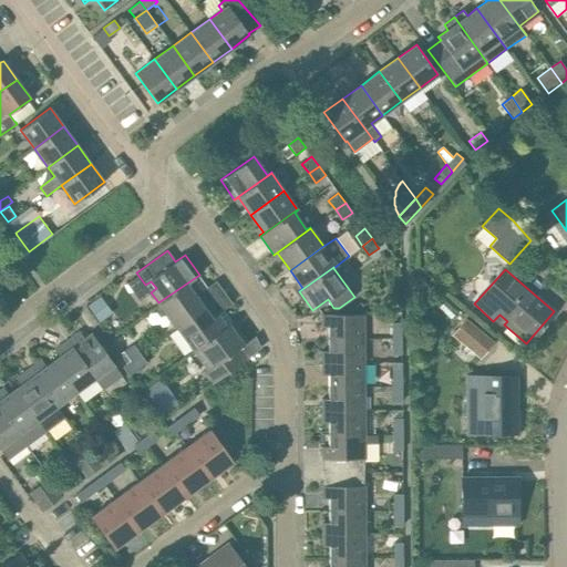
[(176,327),(204,307),(196,296),(202,291),(193,280),(199,275),(158,302),(176,327)]
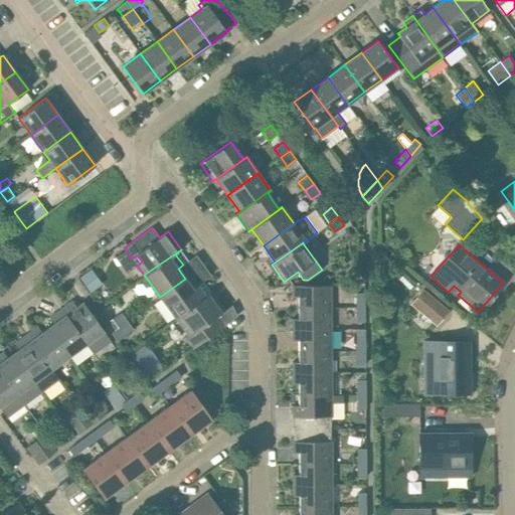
[(91,269),(79,278),(90,292),(102,284),(91,269)]
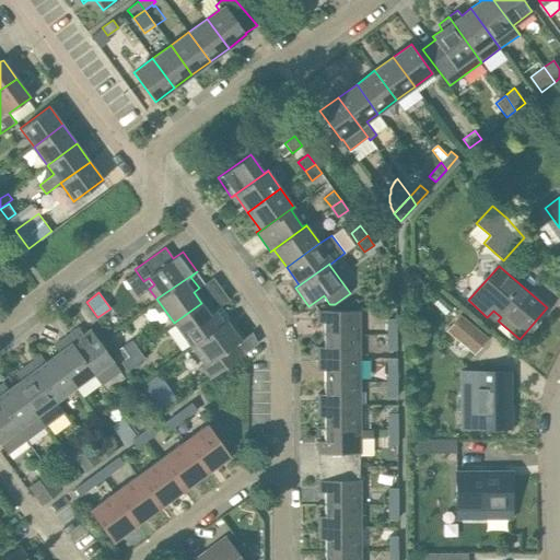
[(191,346),(231,317),(230,317),(223,322),(216,311),(210,314),(201,303),(174,323),(191,346)]
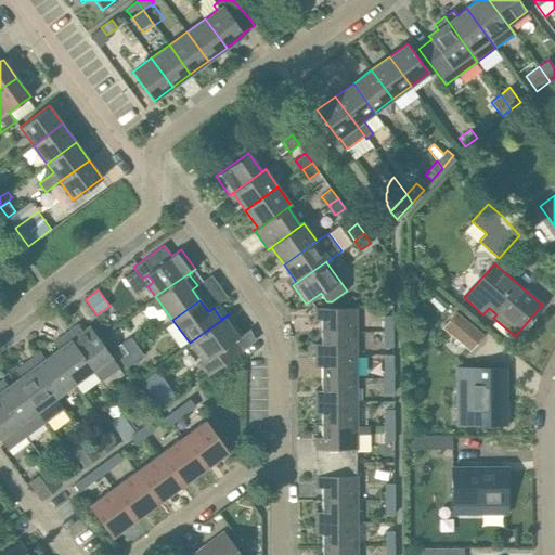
[(321,332),(357,332),(356,308),(314,308),(314,320),(321,320),(321,332)]
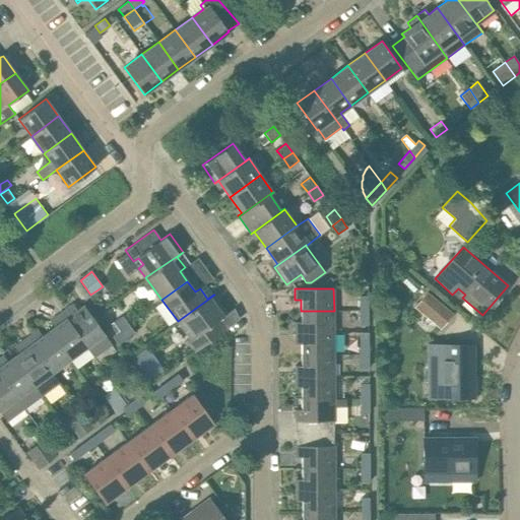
[(429,291),(415,308),(441,329),(454,313),(429,291)]
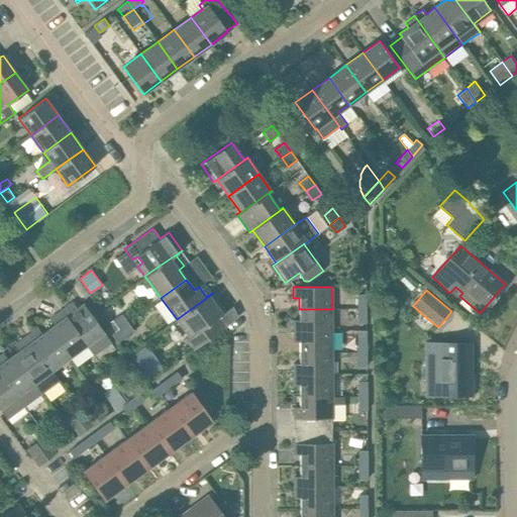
[(194,349),(223,328),(216,318),(226,311),(213,293),(177,319),(184,330),(189,326),(194,333),(186,339),(194,349)]
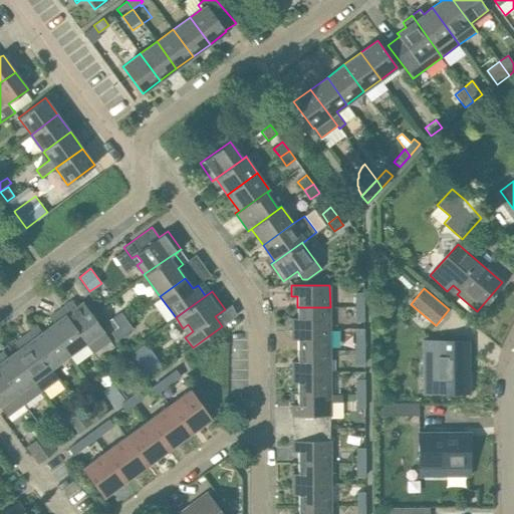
[(355,307),(364,306),(364,293),(355,293),(355,298),(355,306),(355,307)]
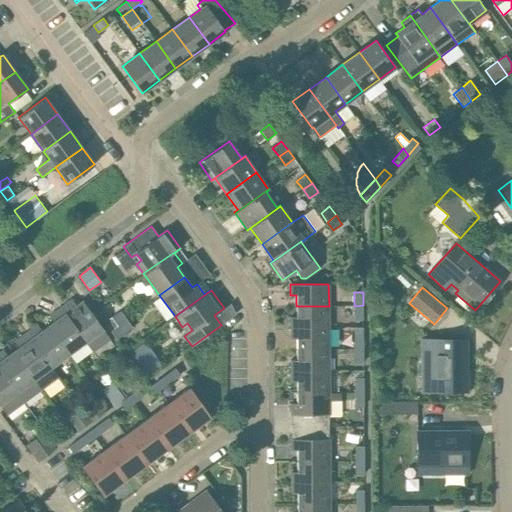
[(103,329),(83,300),(76,305),(72,299),(61,307),(93,352),(110,339),(103,329)]
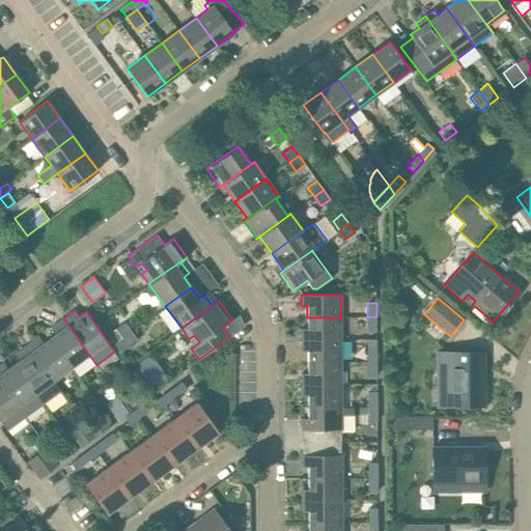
[(367,332),(375,331),(376,331),(376,316),(367,317),(367,332)]
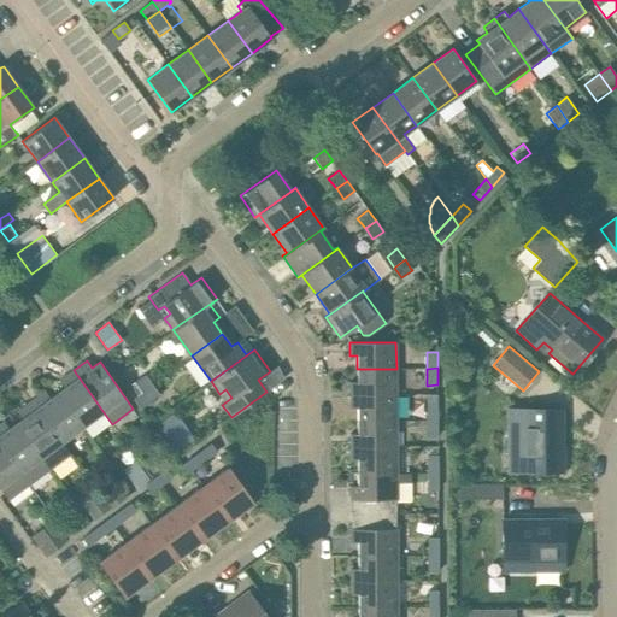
[(397,394),(397,371),(397,369),(357,369),(357,382),(350,382),(350,394),(397,394)]
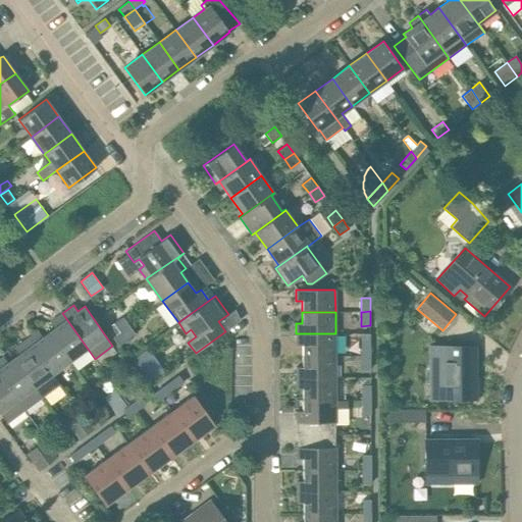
[(95,359),(62,313),(50,322),(55,328),(49,332),(70,361),(87,349),(95,359)]
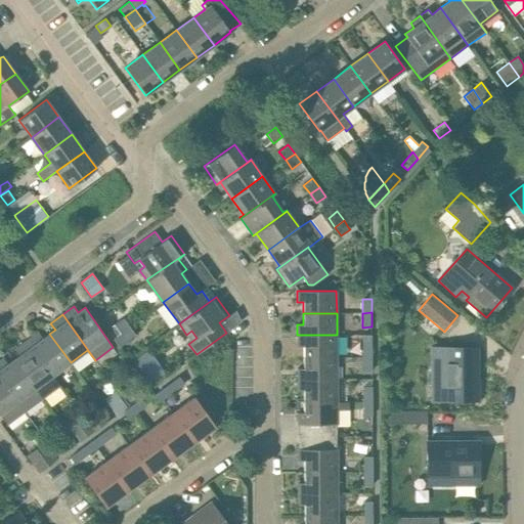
[(117,337),(130,326),(123,317),(110,328),(117,336),(117,337)]
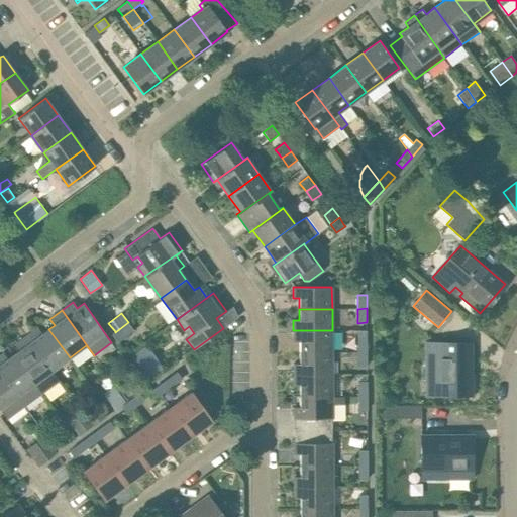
[(115,331),(111,334),(118,343),(134,331),(128,322),(115,332),(115,331)]
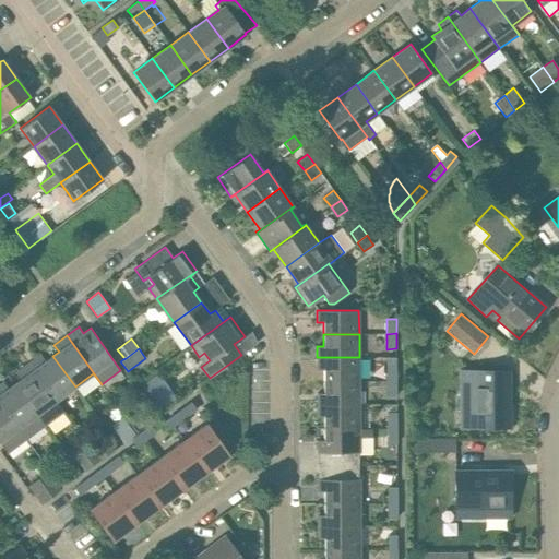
[(75,387),(52,356),(46,360),(42,354),(28,364),(56,401),(75,387)]
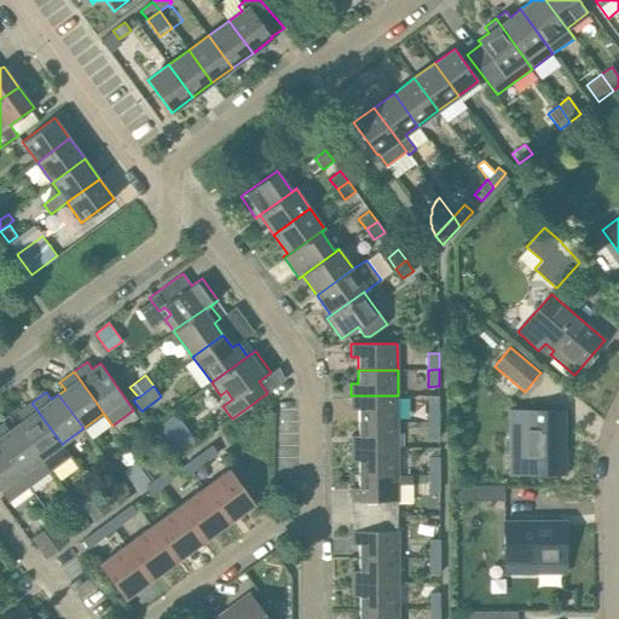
[(398,422),(398,403),(398,395),(351,395),(351,409),(358,409),(358,422),(398,422)]
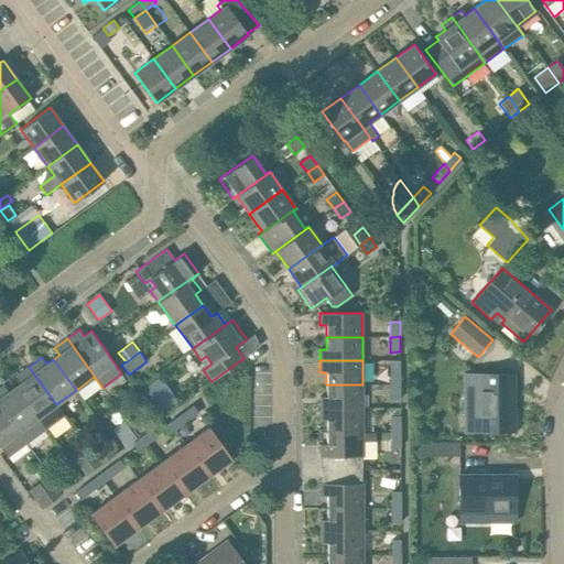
[(56,404),(29,367),(17,376),(21,382),(15,387),(45,429),(64,415),(56,404)]
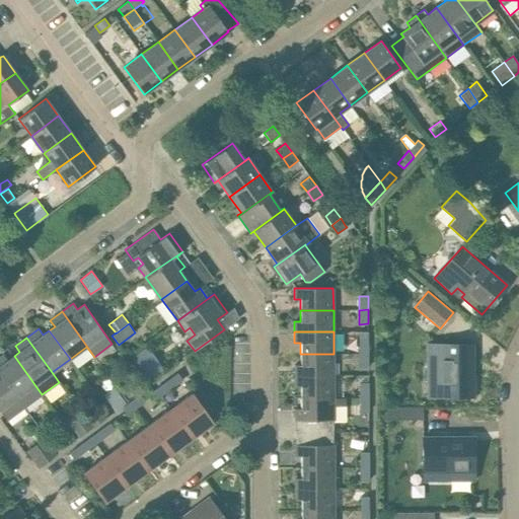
[(359,340),(359,353),(368,353),(368,340),(359,340)]
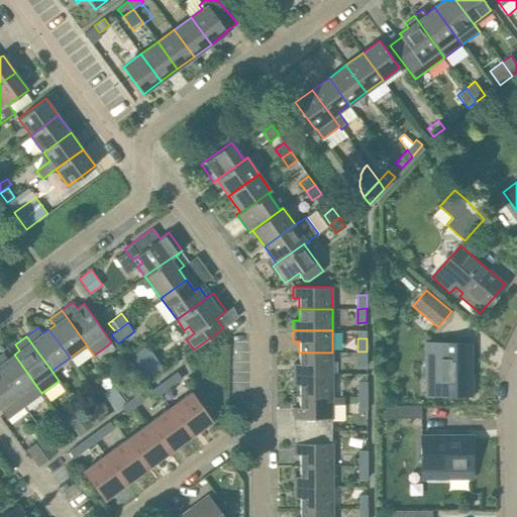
[(424,364),(424,396),(438,395),(473,395),(473,394),(472,394),(472,342),(439,342),(439,364),(424,364)]
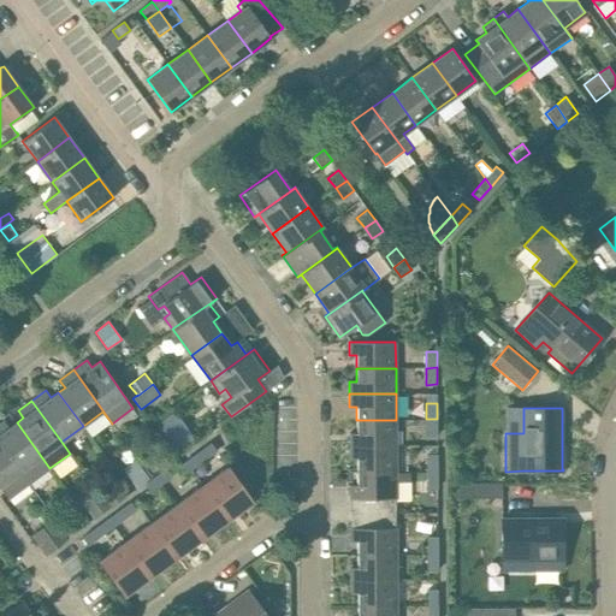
[(158,425),(176,450),(194,437),(176,412),(158,425)]
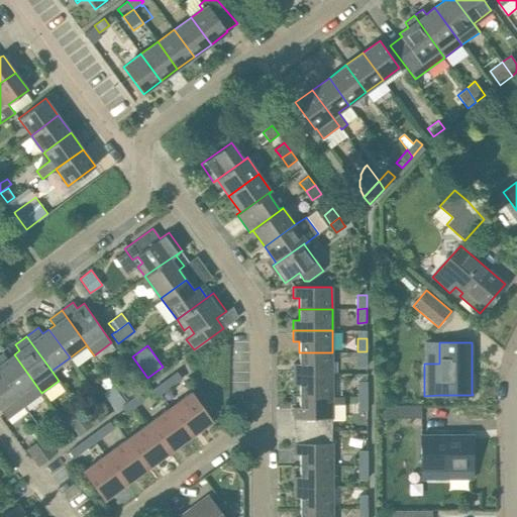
[(357,367),(367,367),(367,351),(357,351),(357,367)]
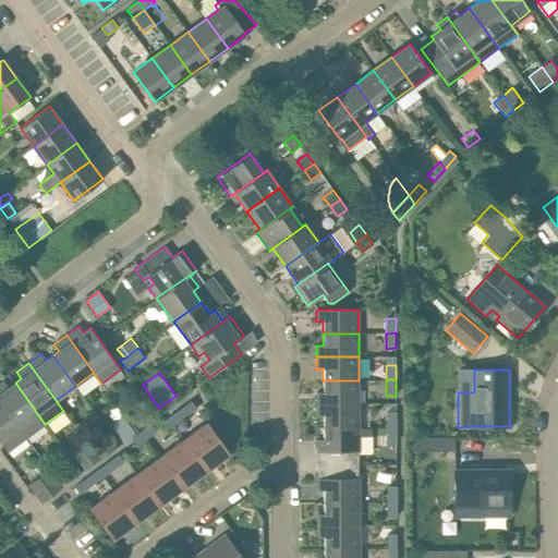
[(359,403),(359,390),(359,380),(323,380),(324,392),(317,392),(317,404),(359,403)]
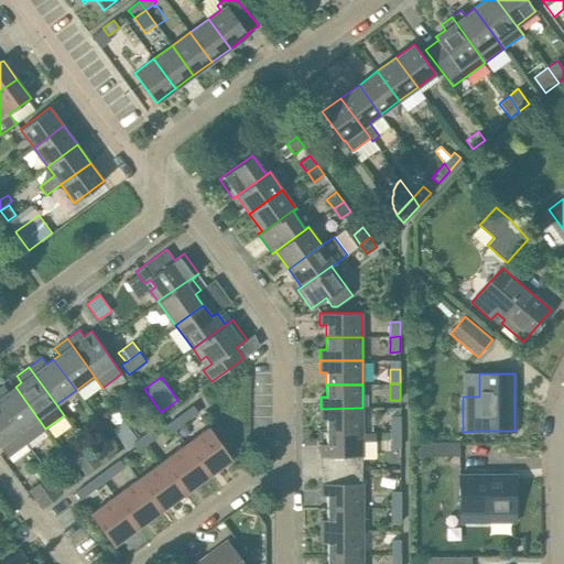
[(45,429),(15,387),(8,391),(3,386),(0,387),(0,405),(26,443),(45,429)]
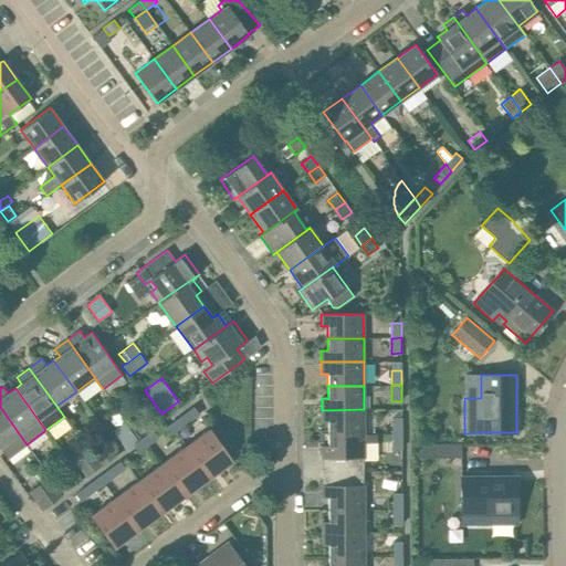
[(0,448),(8,459),(27,444),(0,407),(0,448)]
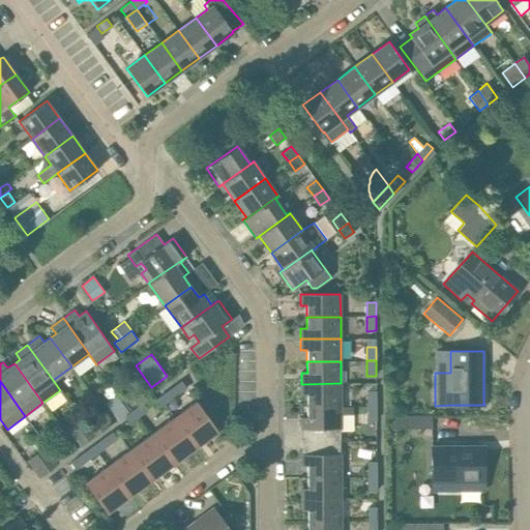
[(177,396),(184,390),(179,383),(172,388),(177,396)]
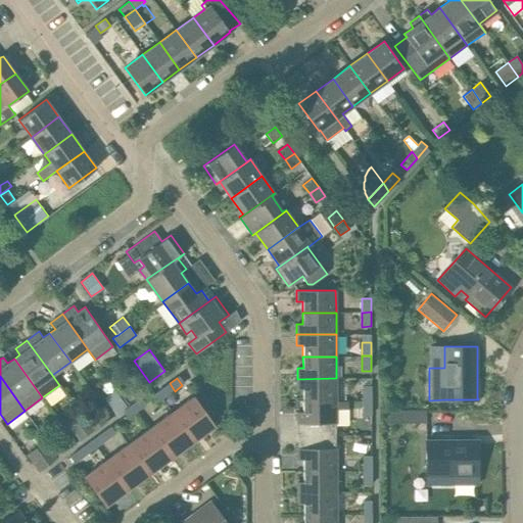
[(336,400),(336,389),(336,378),(297,379),(297,389),(303,389),(303,401),(336,400)]
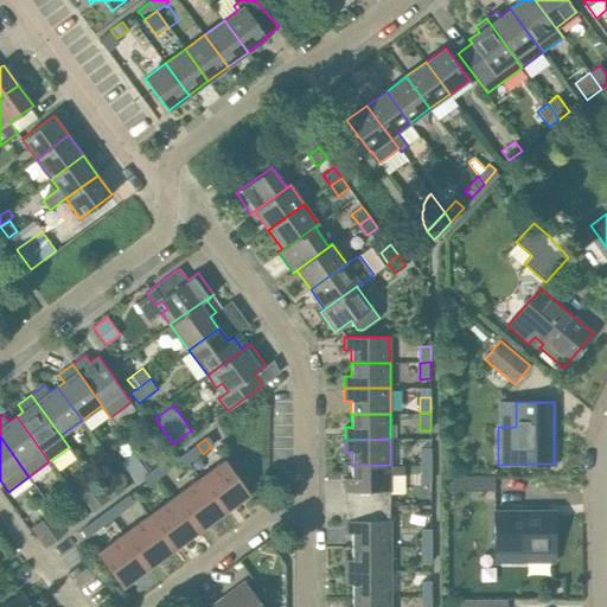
[(195,460),(203,454),(197,445),(187,452),(195,460)]
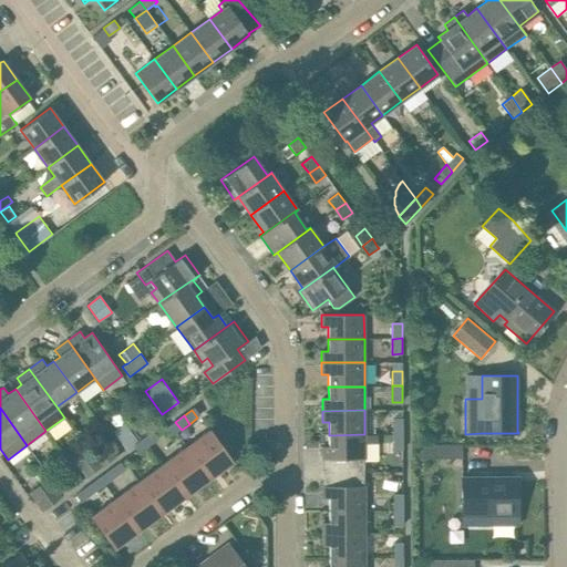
[(403,419),(392,419),(393,434),(403,434),(403,419)]
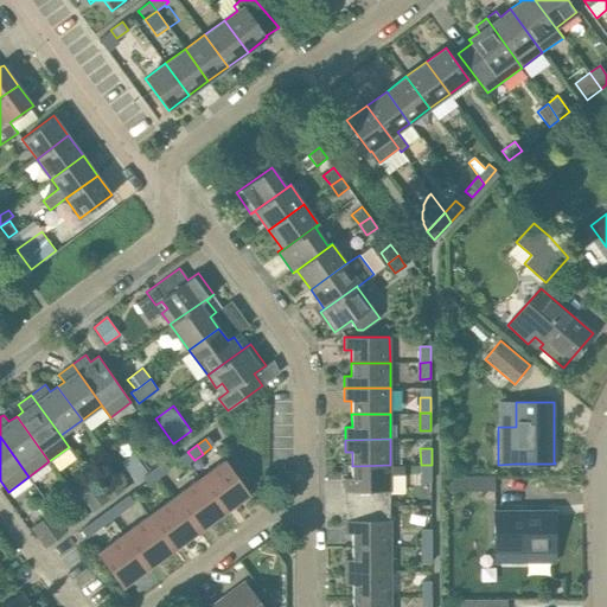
[(151,451),(144,455),(147,460),(152,466),(159,461),(151,451)]
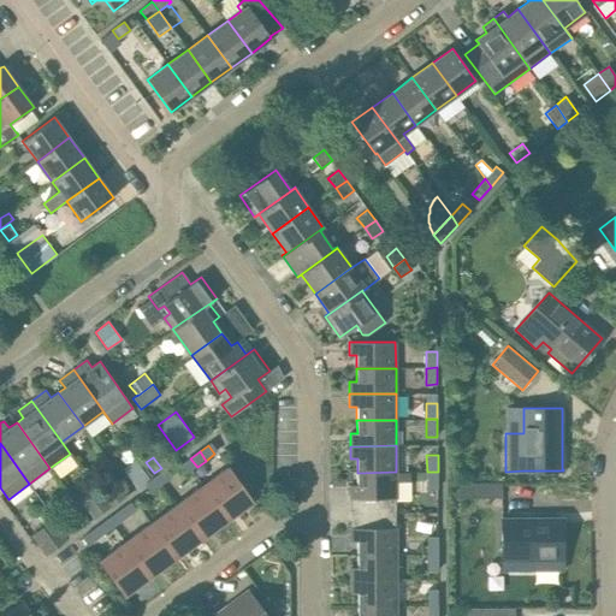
[(188,473),(197,467),(190,458),(182,465),(188,473)]
